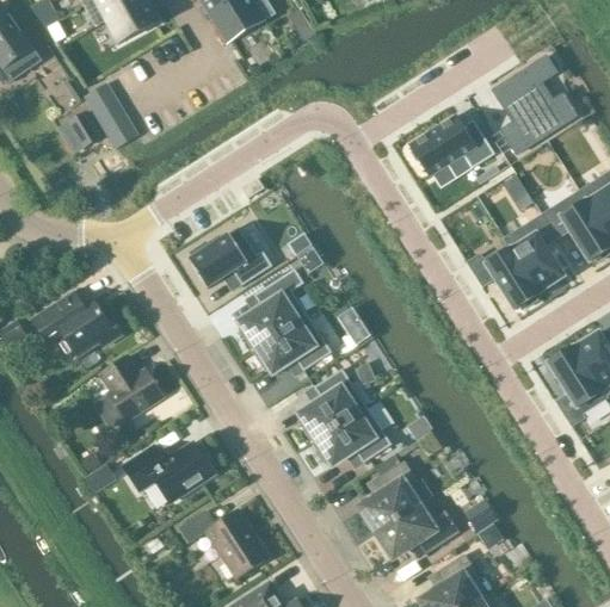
[(96,0),(106,20),(145,0),(96,0)]
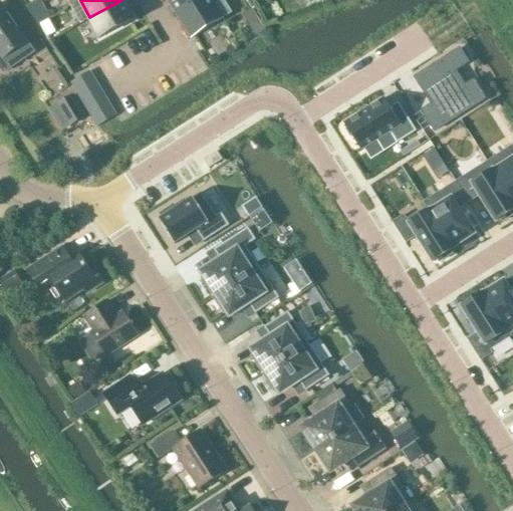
[(121,0),(89,17),(99,35),(133,17),(124,0),(121,0)]
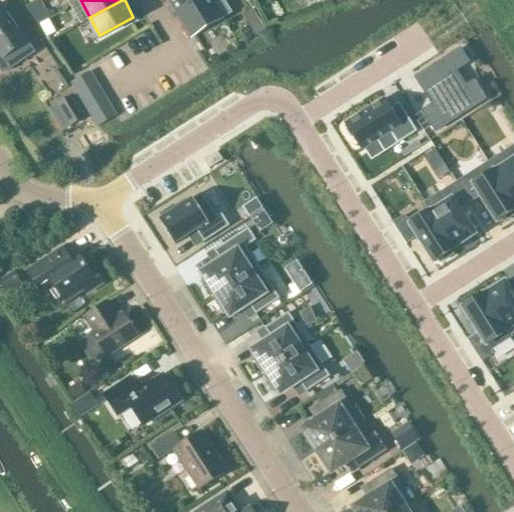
[(168,0),(173,8),(186,0),(168,0)]
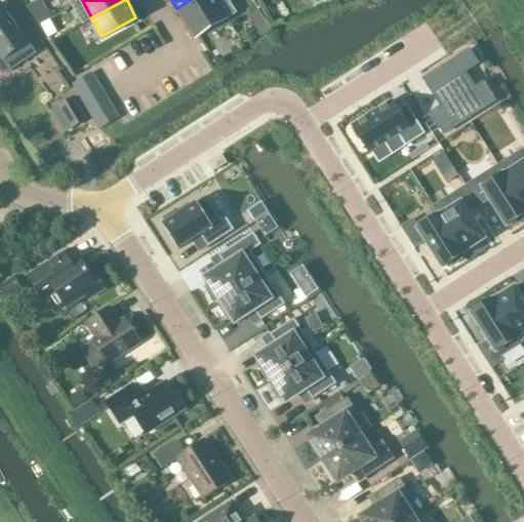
[(190,0),(176,8),(195,37),(228,16),(236,10),(229,0),(222,0),(218,2),(217,0),(190,0)]
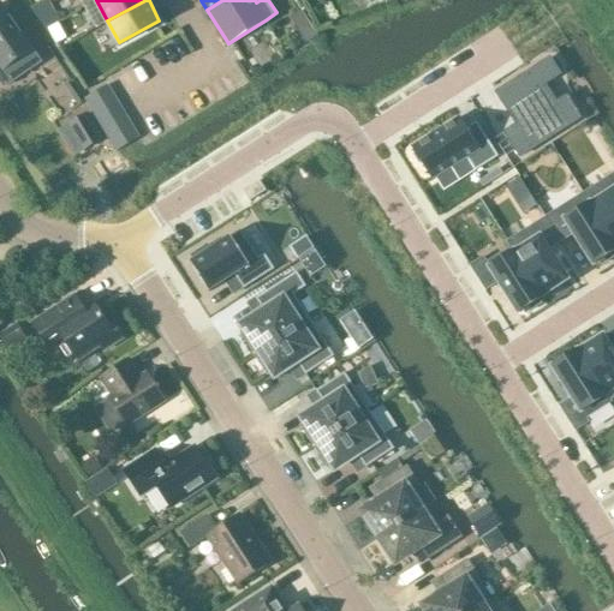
[(0,69),(18,57),(27,69),(39,60),(0,3),(0,69)]
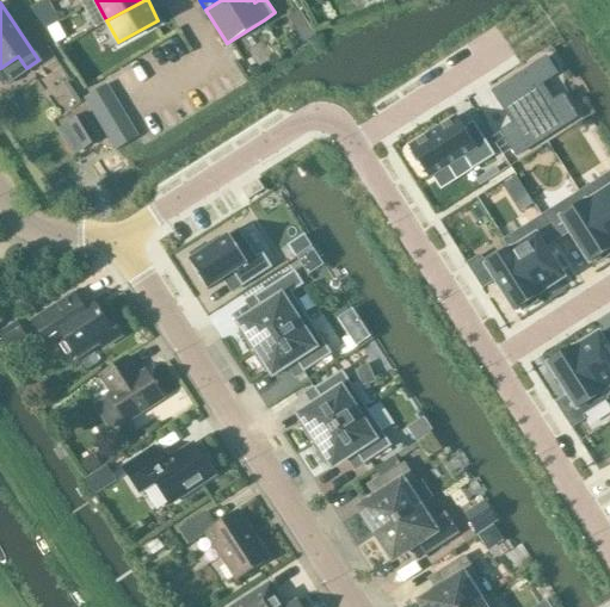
[(299,7),(287,14),(295,28),(307,20),(299,7)]
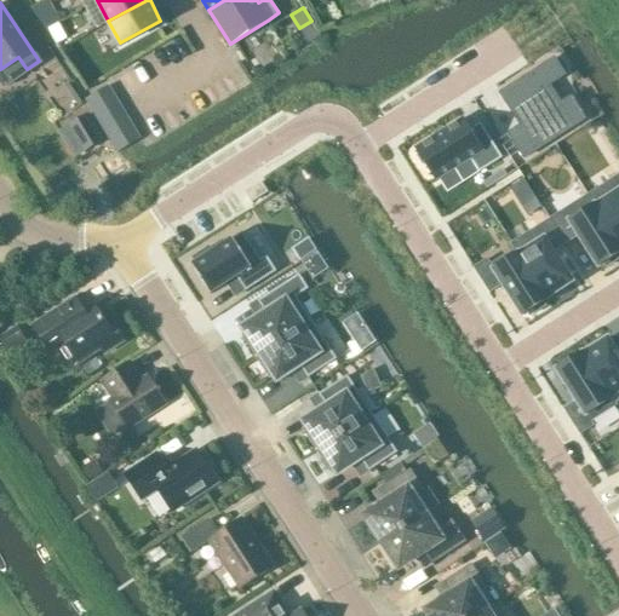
[(517,90),(493,107),(519,143),(565,111),(574,125),(600,107),(572,64),(537,87),(543,95),(527,105),(517,90)]
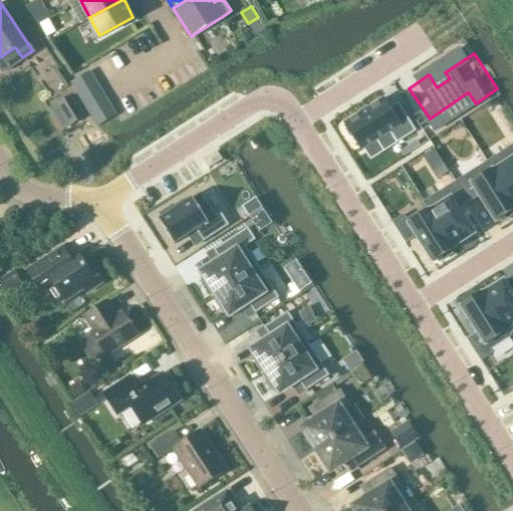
[(89,68),(70,80),(96,124),(115,113),(89,68)]
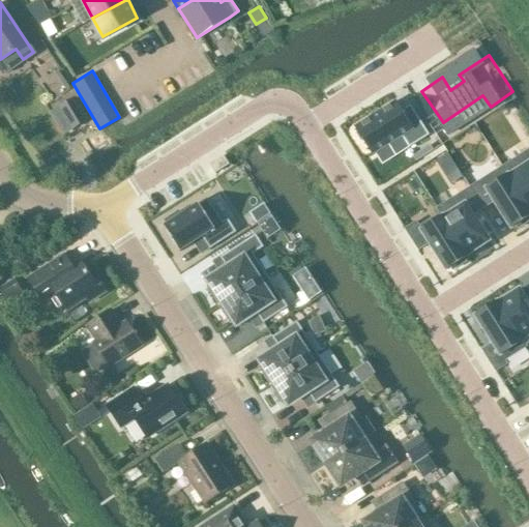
[(74,96),(59,105),(72,126),(87,117),(74,96)]
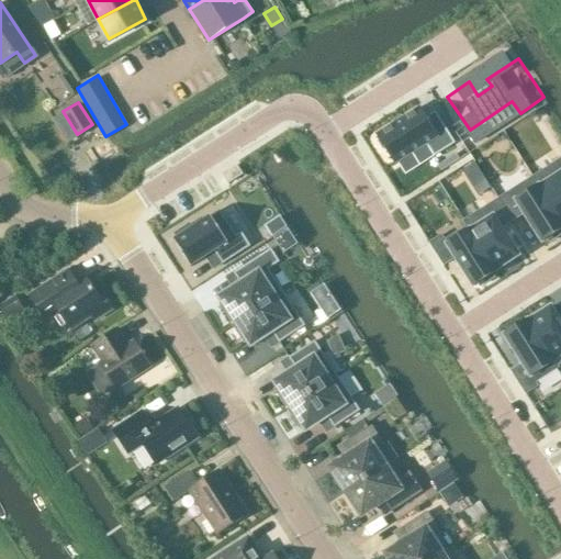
[(419,110),(379,136),(400,169),(429,151),(435,159),(456,147),(435,115),(426,121),(419,110)]
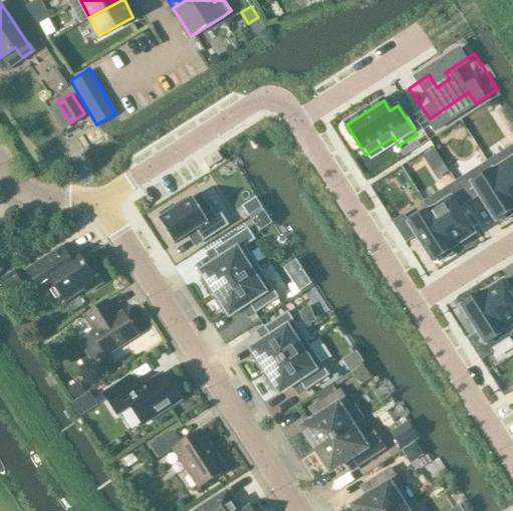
[(512,143),(486,160),(512,201),(512,143)]
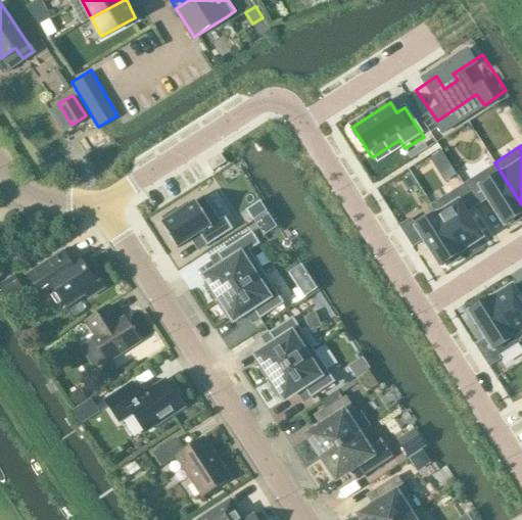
[(441,148),(429,156),(434,164),(446,157),(441,148)]
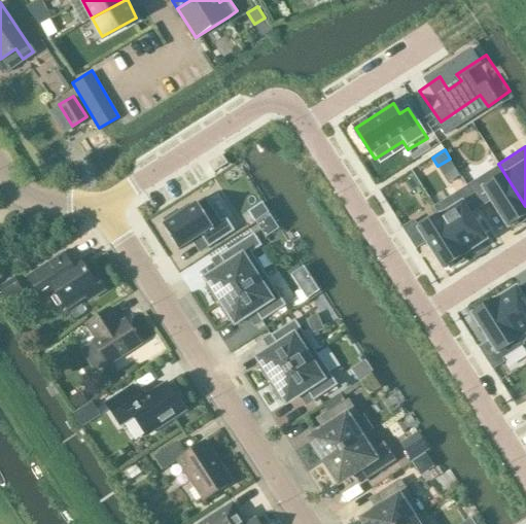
[(226,161),(221,151),(207,160),(213,169),(226,161)]
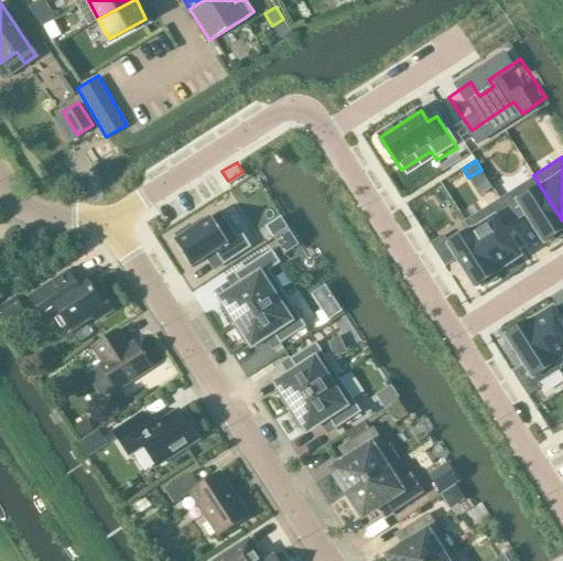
[(499,197),(513,219),(524,213),(543,241),(548,238),(550,241),(562,233),(562,229),(562,228),(562,227),(562,220),(533,175),(499,197)]
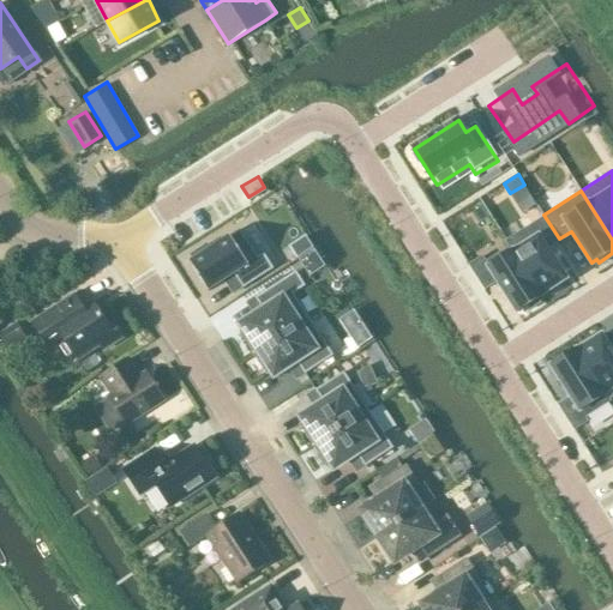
[(544,215),(506,239),(541,294),(566,277),(547,247),(559,239),(544,215)]
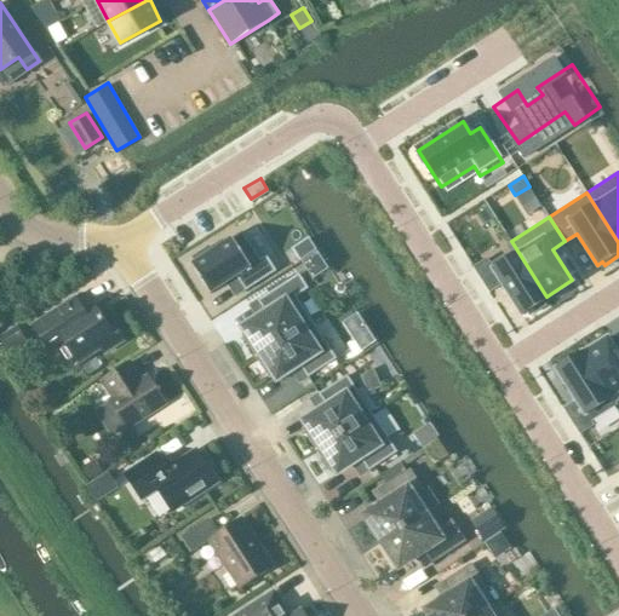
[(196,262),(190,265),(207,289),(223,278),(231,291),(271,264),(257,242),(247,248),(236,231),(210,249),(207,247),(193,257),(196,262)]
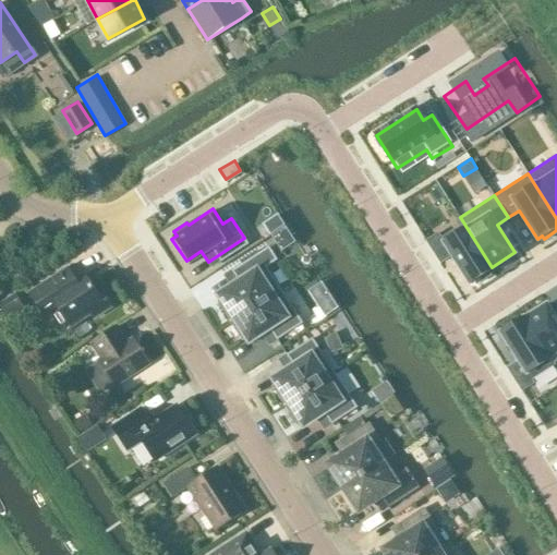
[(277,213),(263,222),(270,233),(285,225),(277,213)]
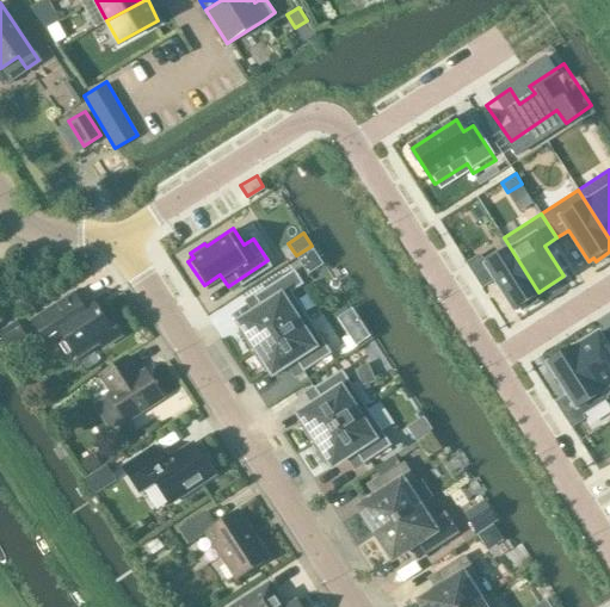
[(479,253),(466,261),(481,285),(493,278),(513,309),(518,305),(521,309),(537,299),(535,295),(538,292),(504,237),(503,239),(506,243),(482,259),(479,253)]
